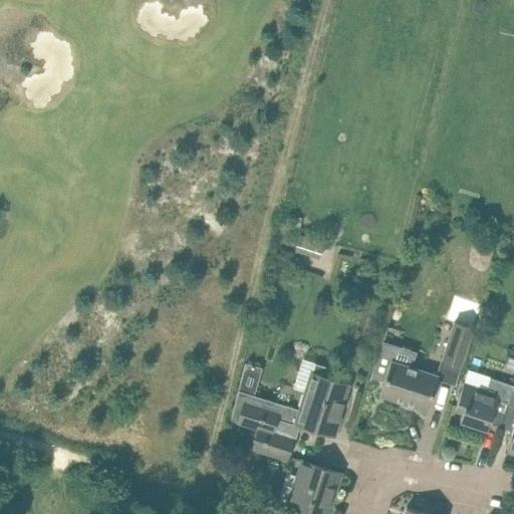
[(296,230),(291,244),(320,254),(324,240),(296,230)]
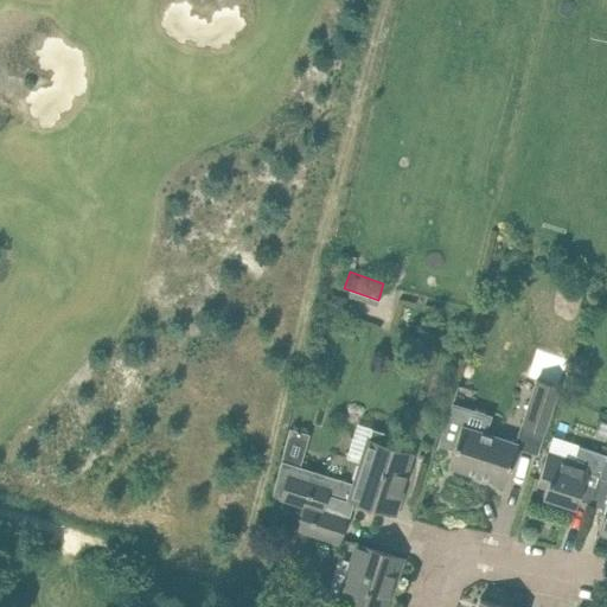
[(344,313),(347,301),(331,296),(327,308),(344,313)]
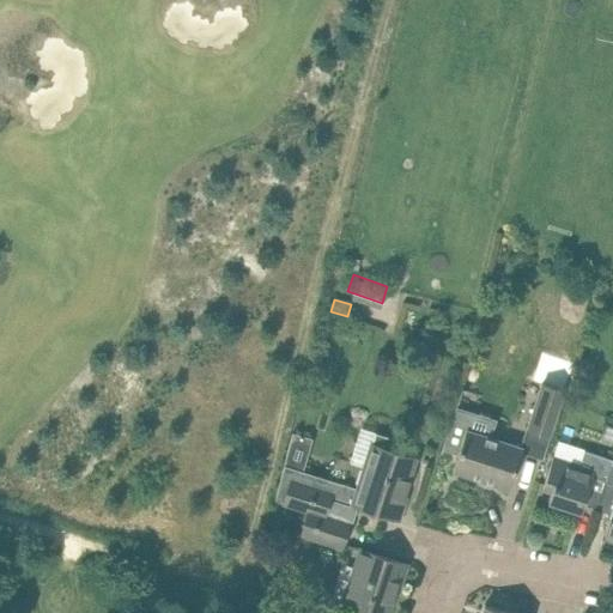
[(562,400),(540,392),(527,429),(550,437),(562,400)]
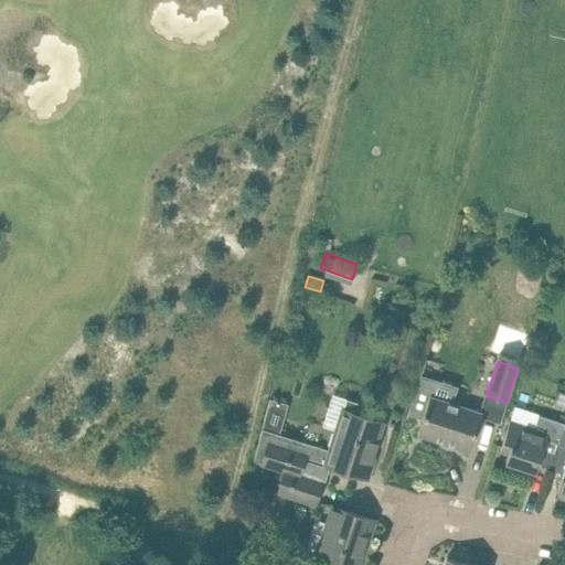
[(414,391),(405,417),(420,422),(417,433),(469,450),(477,429),(480,417),(482,413),(479,412),(429,395),(414,391)]
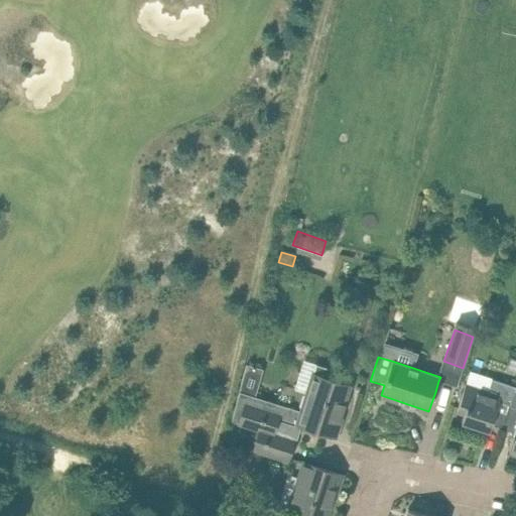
[(313,374),(297,423),(316,429),(336,435),(341,418),(339,417),(350,385),(345,384),(349,374),(316,363),(313,374)]
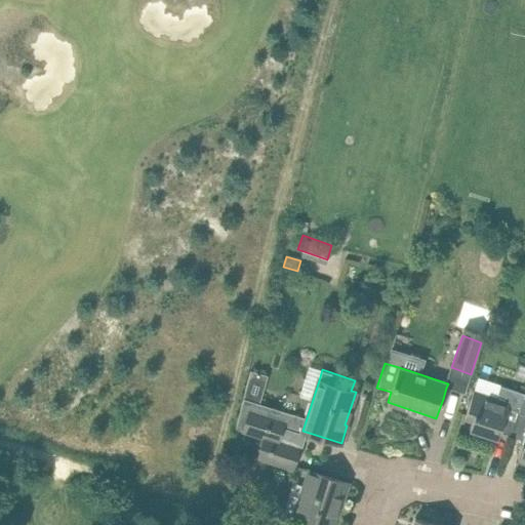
[(474,388),(465,418),(473,420),(470,430),(497,439),(499,432),(503,420),(515,425),(519,413),(523,398),(523,397),(512,394),(498,390),(496,395),(474,388)]
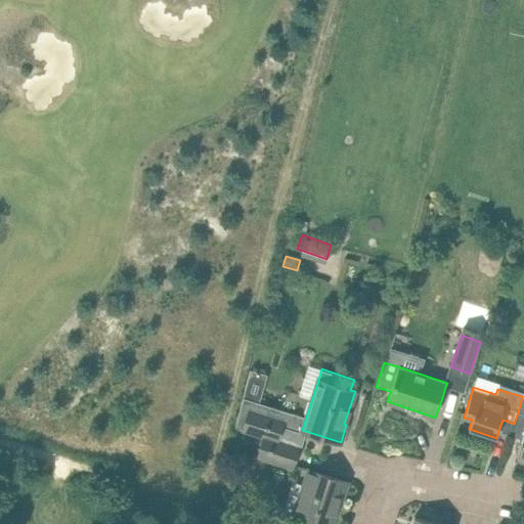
[(244,407),(236,428),(273,439),(280,419),(244,407)]
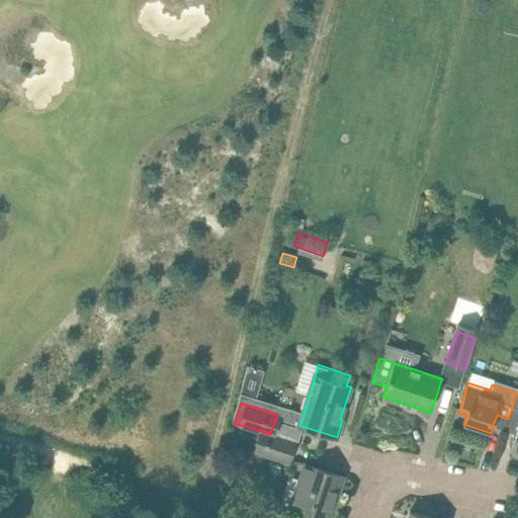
[(517,409),(512,408),(508,419),(506,424),(517,428),(511,450),(512,450),(510,454),(512,456),(517,458),(517,409)]
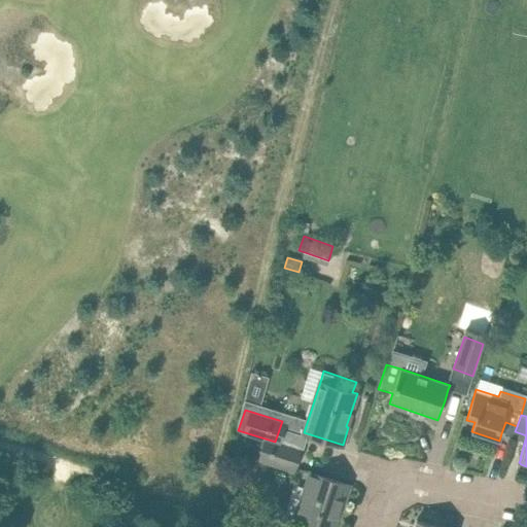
[(294,472),(301,452),(264,441),(260,449),(256,461),(294,472)]
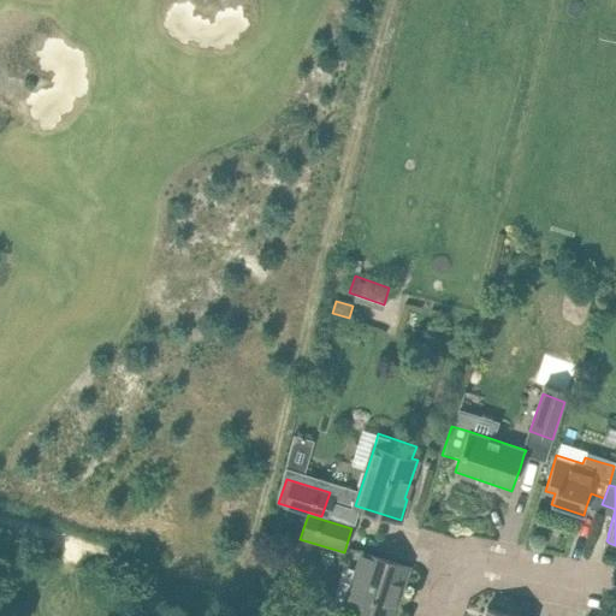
[(362,551),(343,611),(359,615),(389,615),(395,602),(396,603),(397,602),(394,600),(398,586),(402,587),(408,567),(362,551)]
